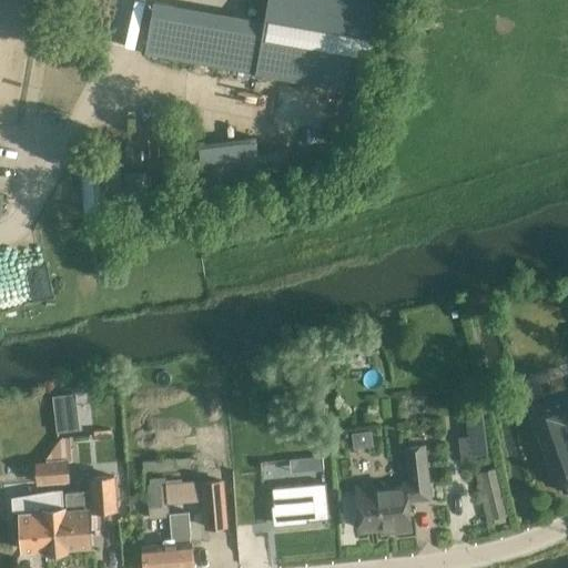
[(385,0),(267,0),(265,21),(154,1),(145,54),(369,93),(385,0)]
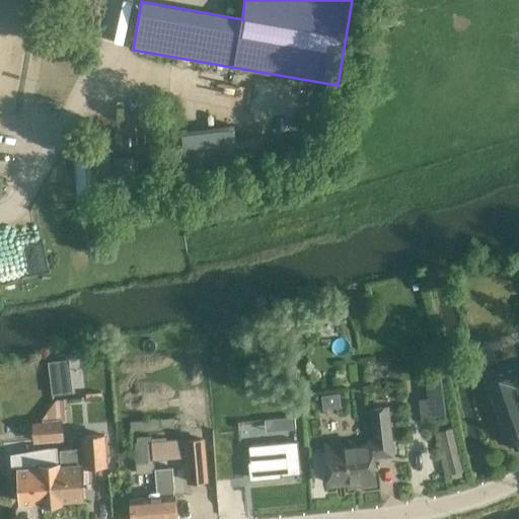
[(239,146),(237,129),(182,135),(187,169),(240,163),(240,157),(264,153),(262,142),(239,146)]
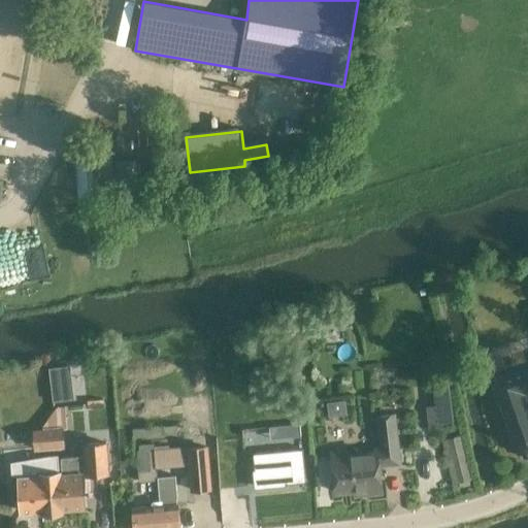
[(310,137),(310,141),(309,151),(329,152),(330,140),(310,137)]
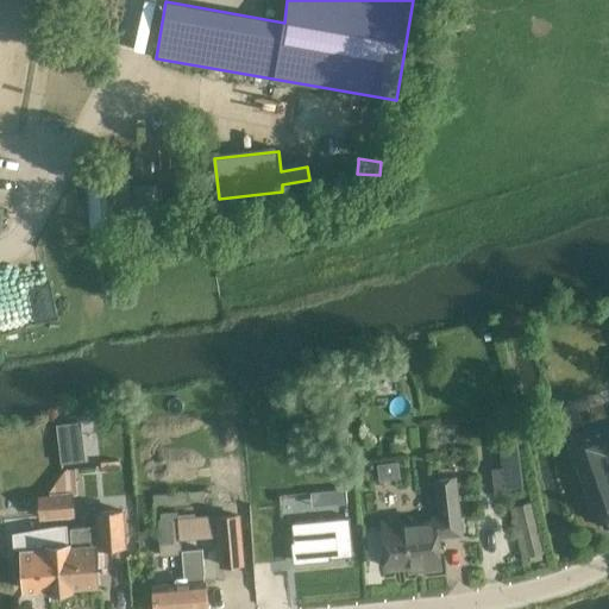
[(87,177),(89,205),(77,206),(79,215),(89,214),(90,230),(135,226),(130,174),(87,177)]
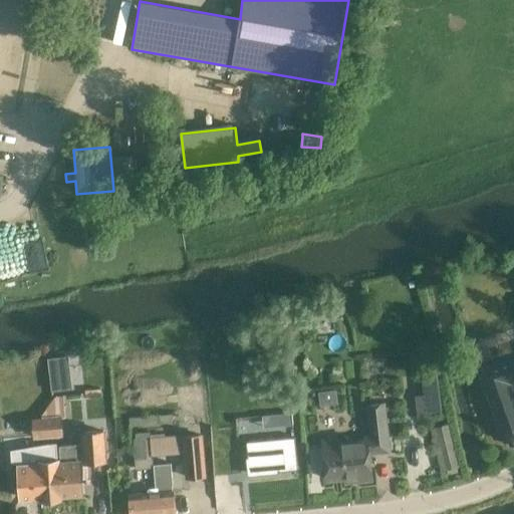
[(133,155),(112,156),(114,189),(135,188),(133,155)]
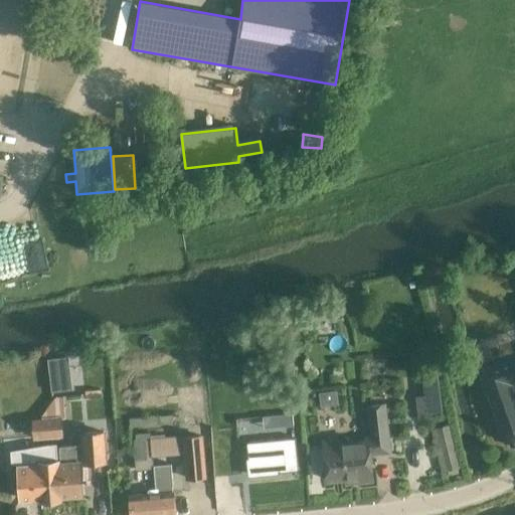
[(514,381),(514,350),(477,364),(498,422),(505,442),(509,441),(511,447),(514,445),(514,393),(511,383),(514,381)]
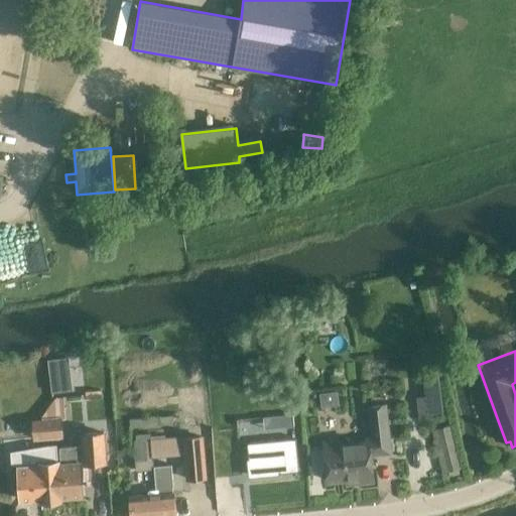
[(425,396),(416,397),(418,415),(443,412),(439,374),(423,376),(425,396)]
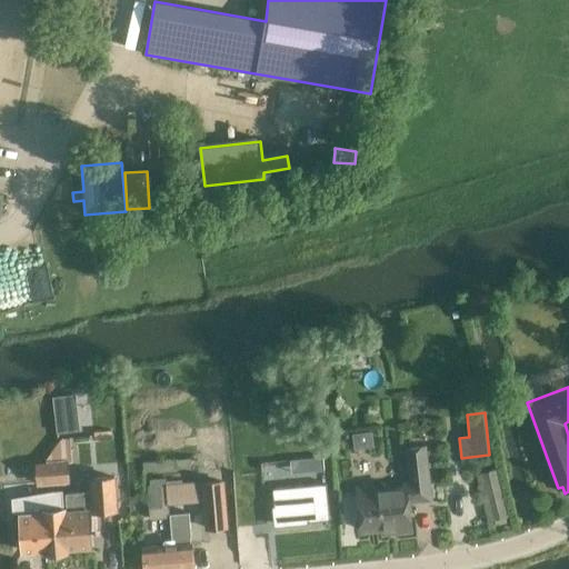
[(61,438),(42,463),(51,462),(52,482),(68,481),(66,461),(72,460),(70,438),(61,438)]
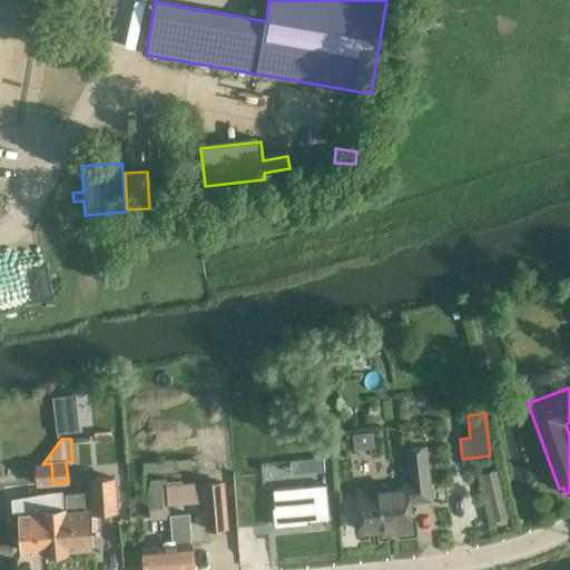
[(377,491),(377,487),(359,489),(361,509),(363,531),(412,526),(410,502),(432,500),(430,478),(426,446),(408,449),(412,484),(406,484),(406,488),(377,491)]
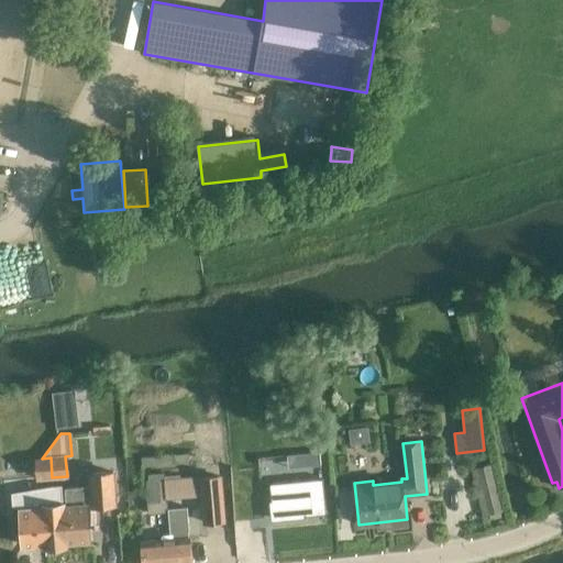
[(51,457),(42,459),(36,459),(37,478),(52,477),(51,457)]
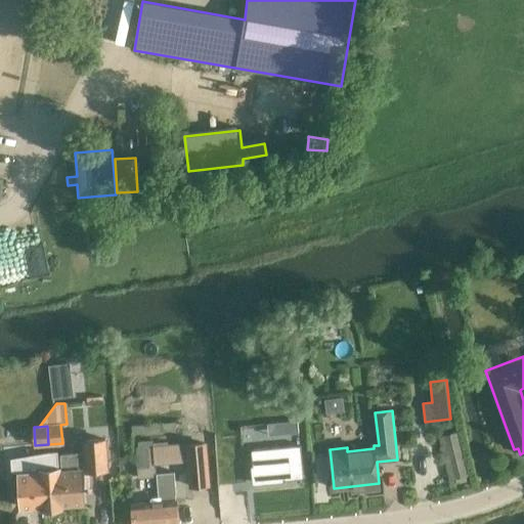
[(456,432),(444,435),(451,462),(463,460),(456,432)]
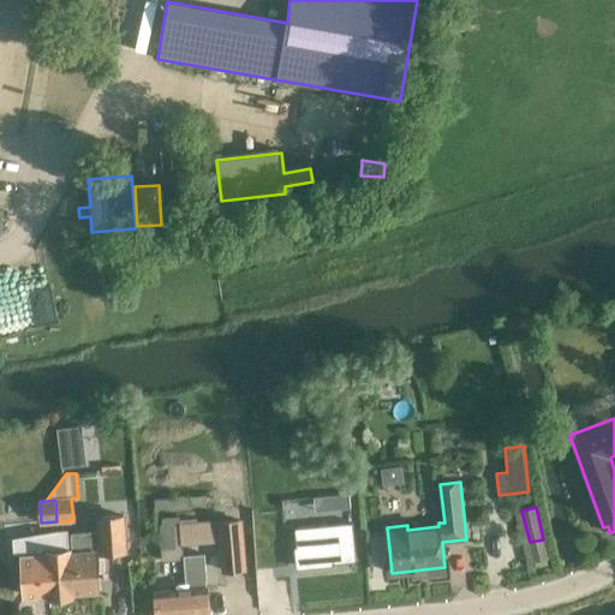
[(97,518),(100,554),(129,551),(126,515),(97,518)]
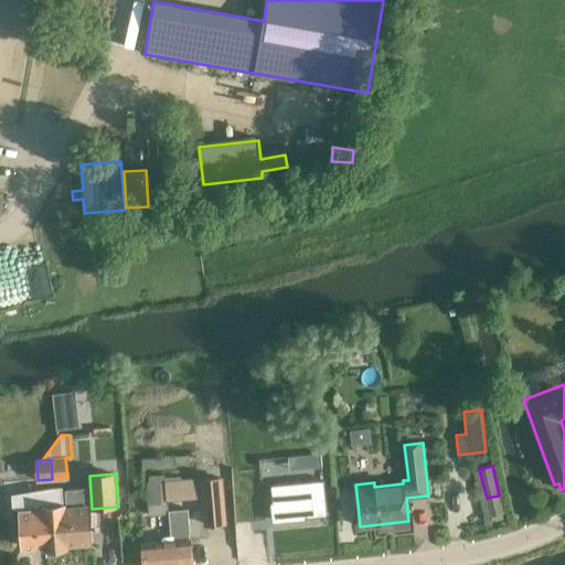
[(200,498),(198,478),(181,479),(181,476),(166,477),(166,476),(149,477),(149,482),(147,482),(149,516),(169,515),(169,514),(170,514),(169,511),(169,503),(169,501),(200,498)]
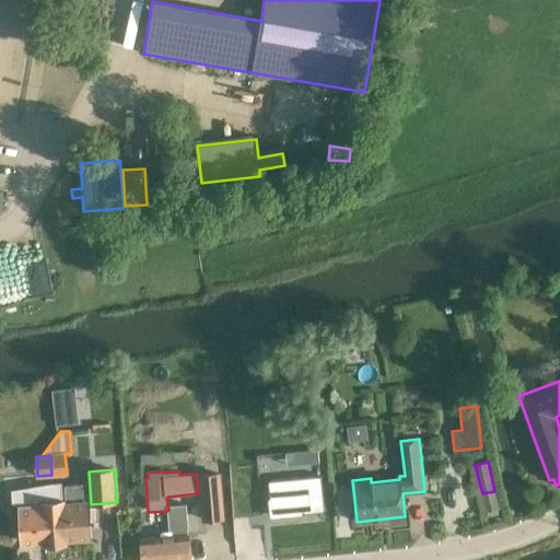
[(221,471),(198,474),(202,521),(224,520),(221,471)]
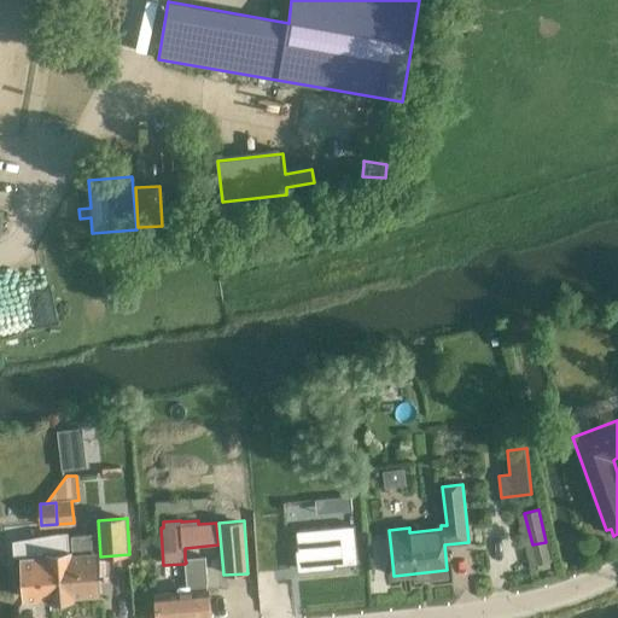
[(355,526),(297,531),(298,551),(296,551),(298,572),(334,569),(334,566),(359,564),(355,526)]
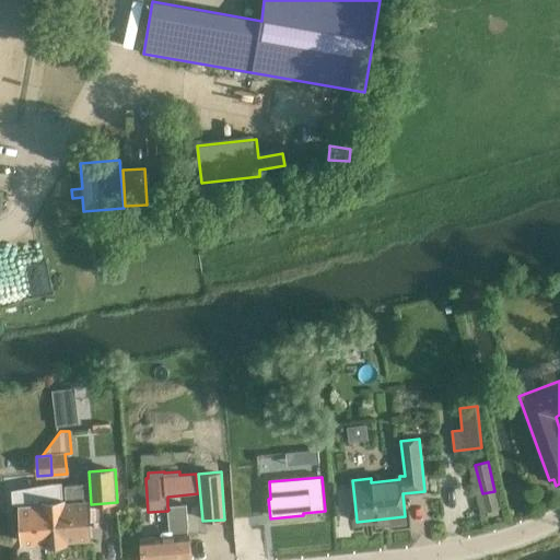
[(71,523),(69,502),(65,503),(65,501),(43,502),(43,504),(21,506),(23,543),(41,541),(38,521),(45,520),(45,523),(65,521),(66,523),(71,523)]
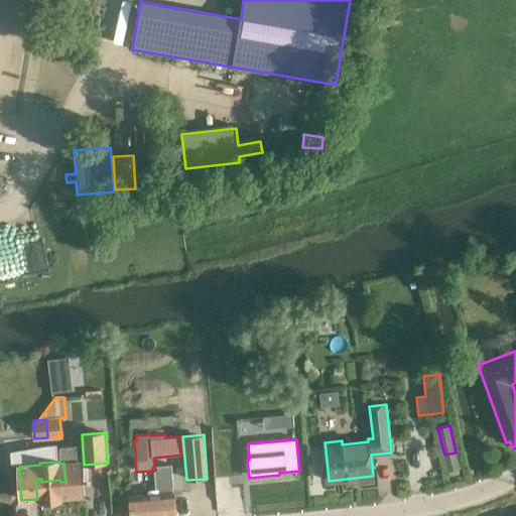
[(35,480),(37,499),(42,498),(42,500),(61,499),(61,497),(83,495),(80,462),(63,463),(66,482),(60,482),(59,480),(41,482),(41,479),(35,480)]
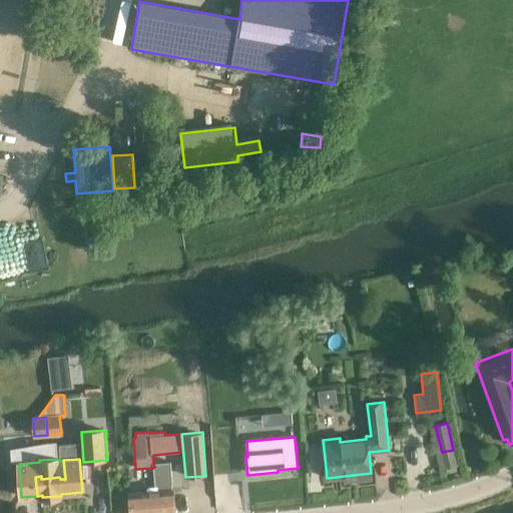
[(172,479),(171,465),(171,462),(153,464),(154,467),(153,467),(153,468),(155,495),(129,497),(130,500),(131,512),(174,512),(173,495),(172,492),(171,493),(170,479),(172,479)]
